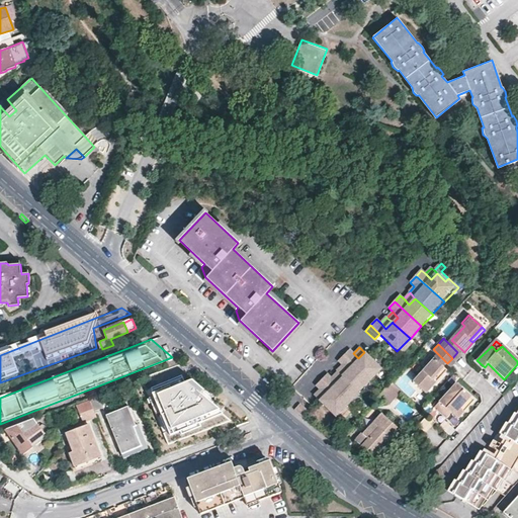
[(344,355),(369,381),(381,369),(368,356),(364,352),(358,358),(353,353),(349,349),(344,355)]
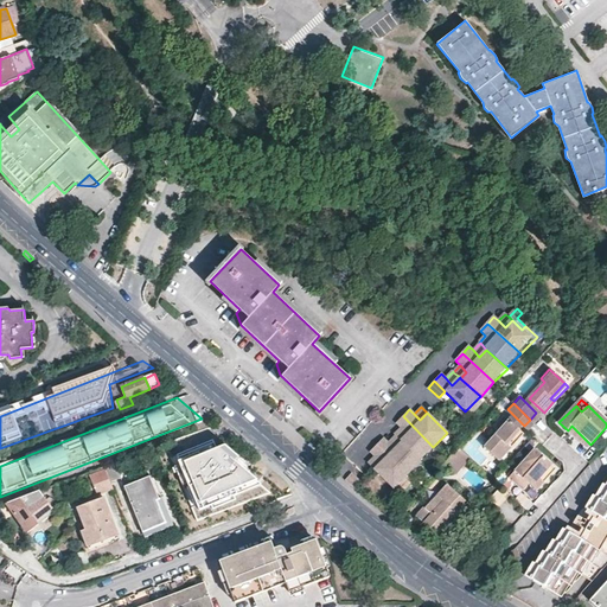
[(285,417),(276,411),(274,414),(281,421),(285,417)]
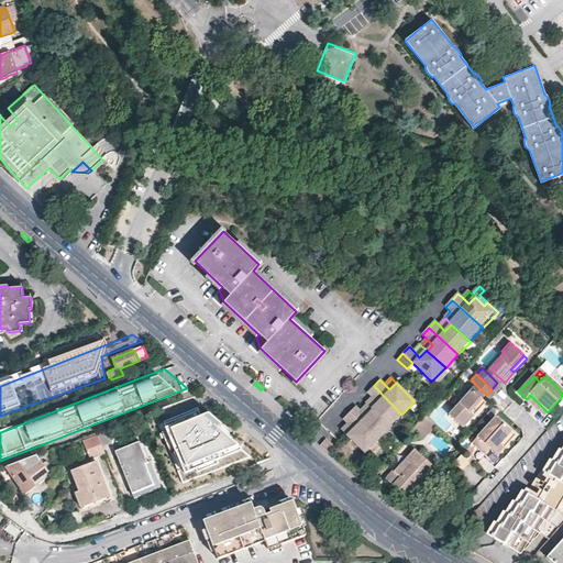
[(471,411),(484,398),(468,385),(461,394),(464,397),(450,412),(464,426),(474,415),(471,411)]
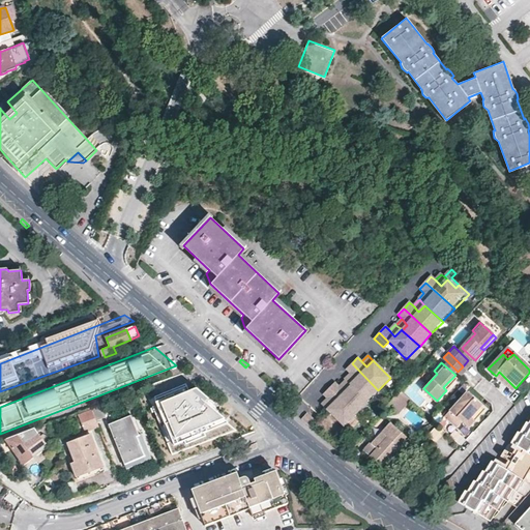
[(350,385),(366,402),(378,390),(352,363),(346,370),(350,374),(355,379),(349,385),(350,385)]
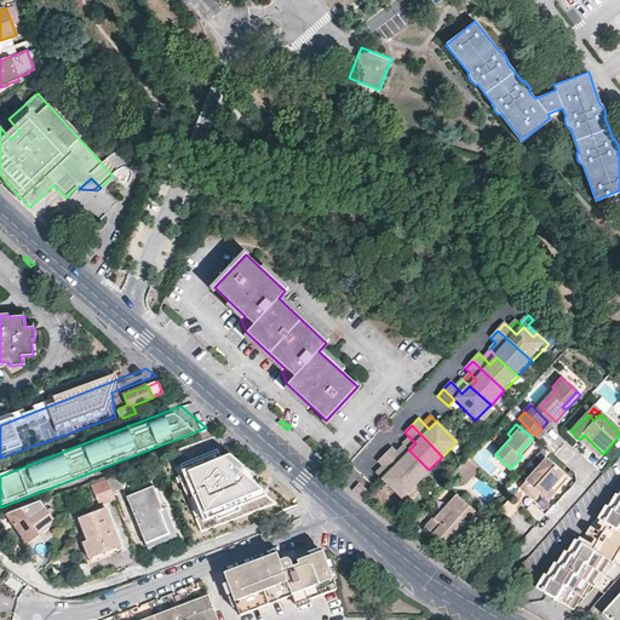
[(598,459),(603,454),(584,435),(580,440),(598,459)]
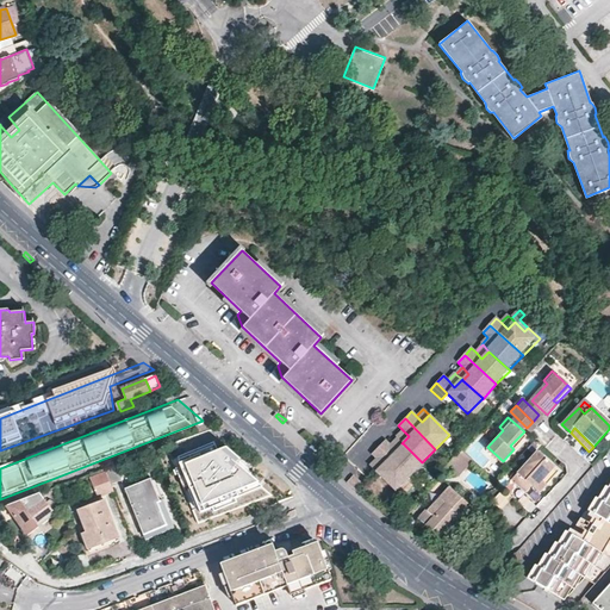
[(232,440),(223,429),(219,431),(217,434),(213,429),(192,446),(186,439),(176,442),(182,449),(163,456),(170,474),(204,462),(232,440)]
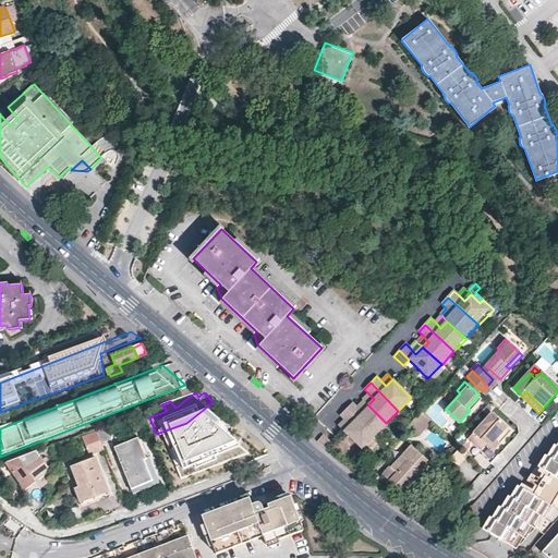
[(374,399),(368,393),(362,399),(362,400),(367,405),(374,399)]
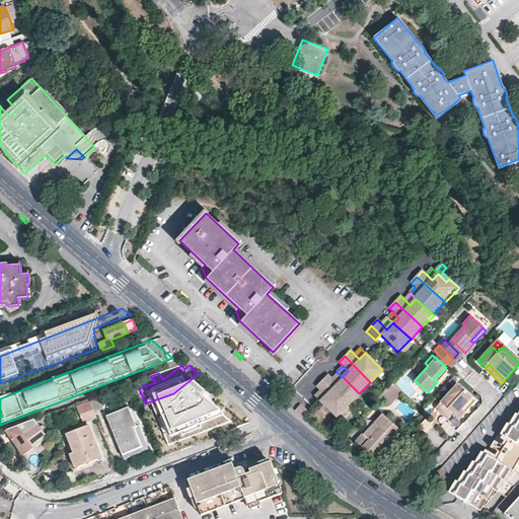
[(449,370),(446,367),(434,379),(437,382),(449,370)]
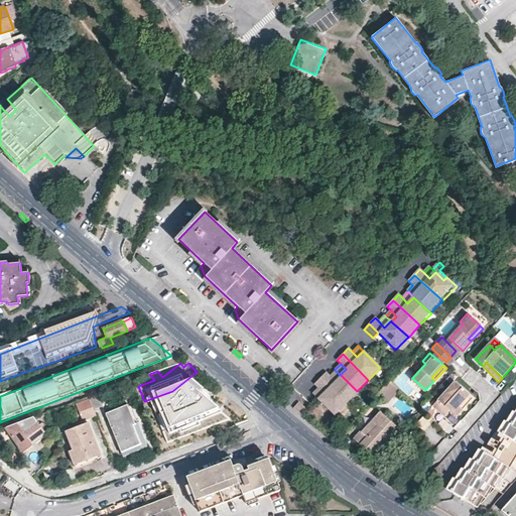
[(335,370),(330,376),(335,381),(341,375),(340,375),(335,370)]
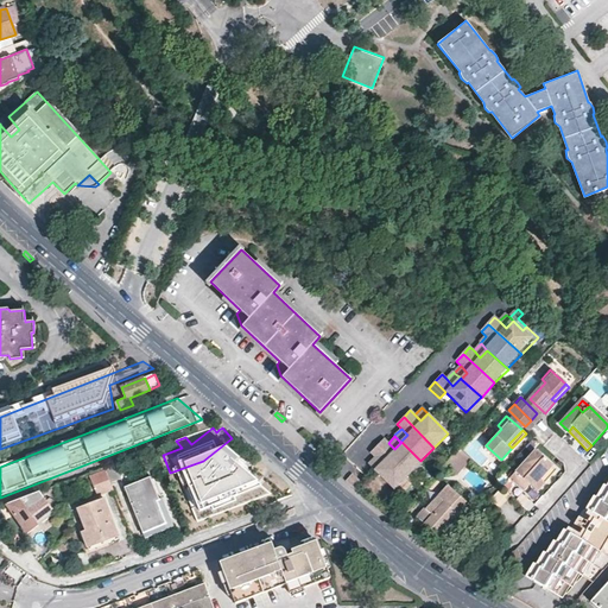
[(384,438),(377,445),(407,476),(420,462),(420,461),(401,442),(394,449),(388,443),(384,438)]
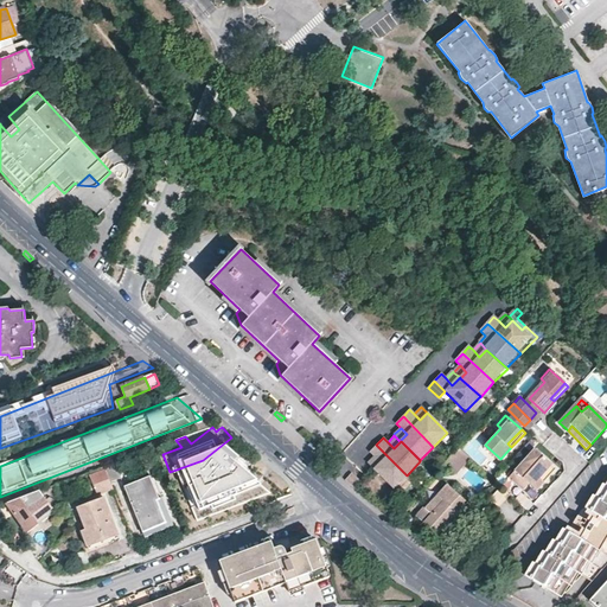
[(393,489),(407,475),(376,445),(369,452),(374,457),(379,462),(374,470),(375,471),(393,489)]
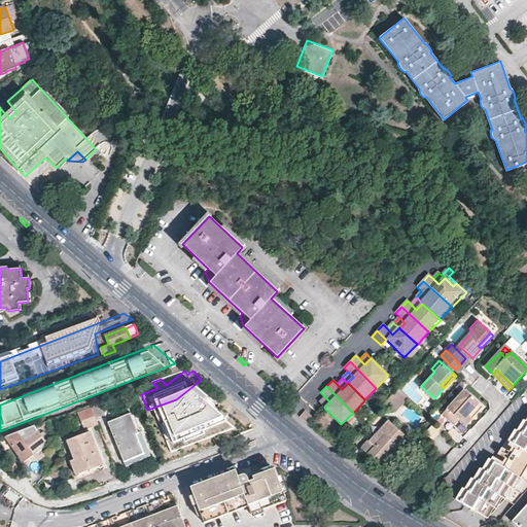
[(410,398),(398,389),(386,401),(397,412),(410,398)]
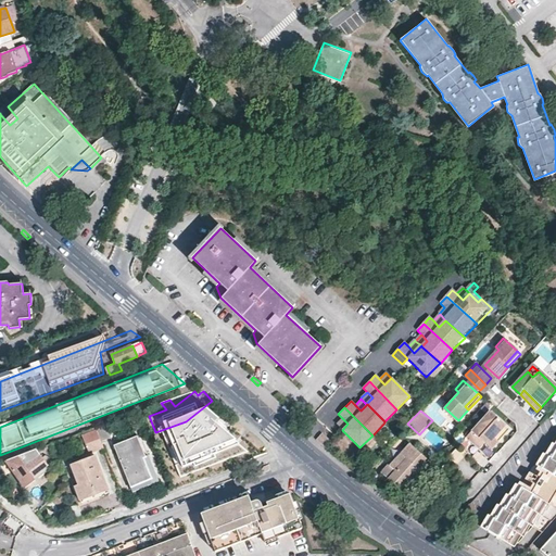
[(494,440),(506,426),(490,411),(467,436),(479,447),(484,442),(492,449),(497,443),(494,440)]
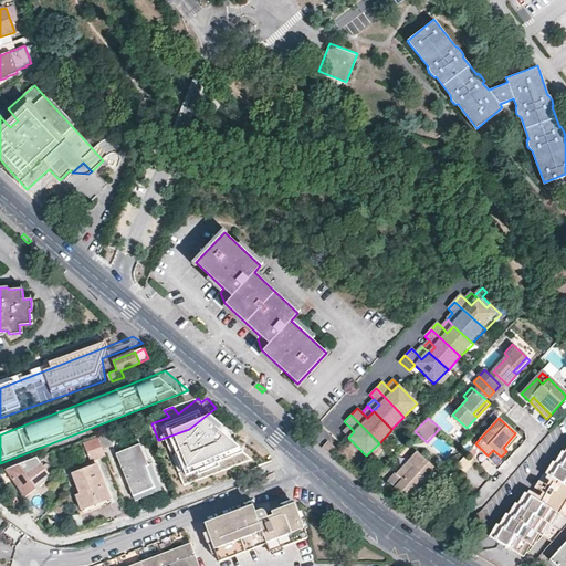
[(342,431),(348,438),(354,431),(348,426),(342,431)]
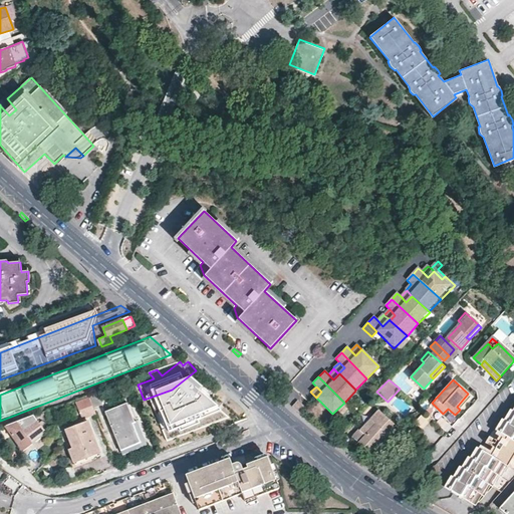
[(87,395),(88,398),(93,409),(102,405),(97,392),(87,395)]
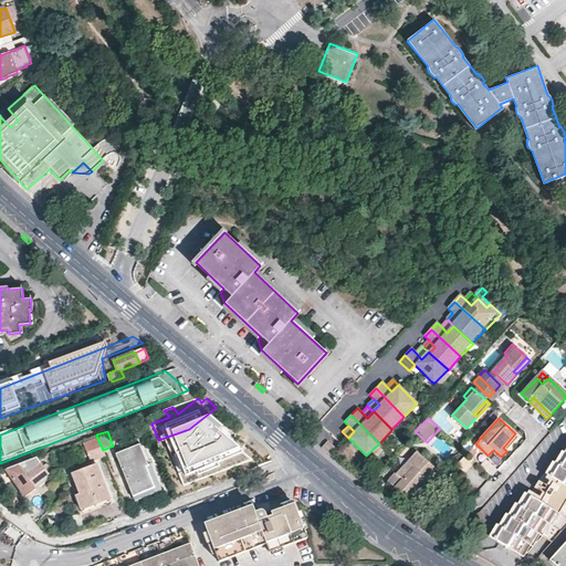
[(519,437),(515,433),(503,448),(506,451),(519,437)]
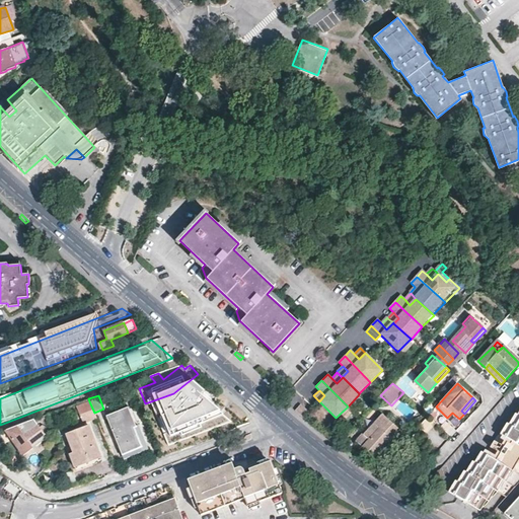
[(84,423),(96,418),(94,413),(89,401),(78,405),(84,423)]
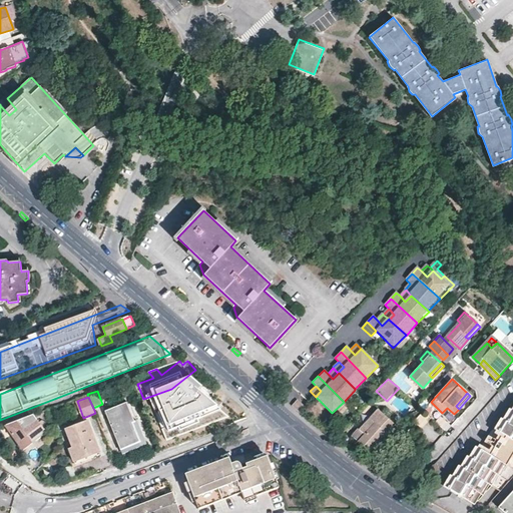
[(299,397),(294,403),(304,411),(308,406),(299,397)]
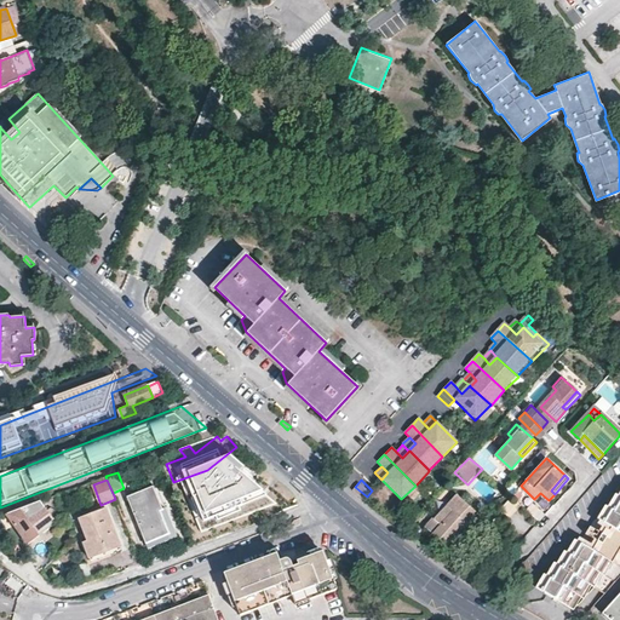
[(162,511),(153,487),(127,497),(145,544),(170,534),(161,512),(162,511)]
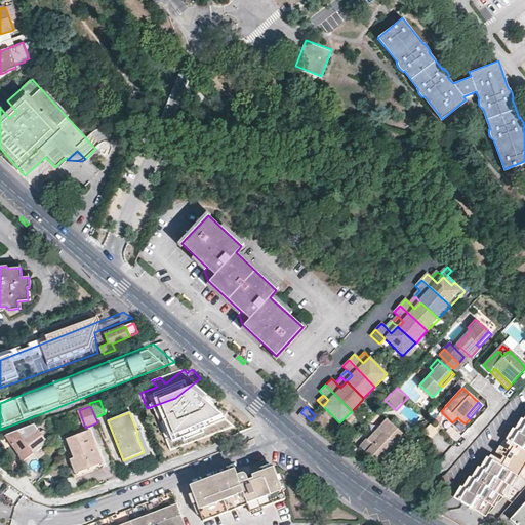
[(190,440),(178,414),(156,422),(162,437),(160,438),(164,449),(179,443),(179,444),(190,440)]
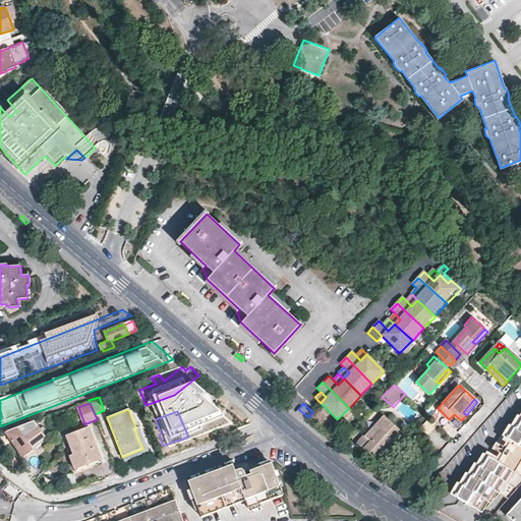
[(357,443),(373,457),(379,452),(384,457),(405,433),(384,415),(364,437),(363,436),(357,443)]
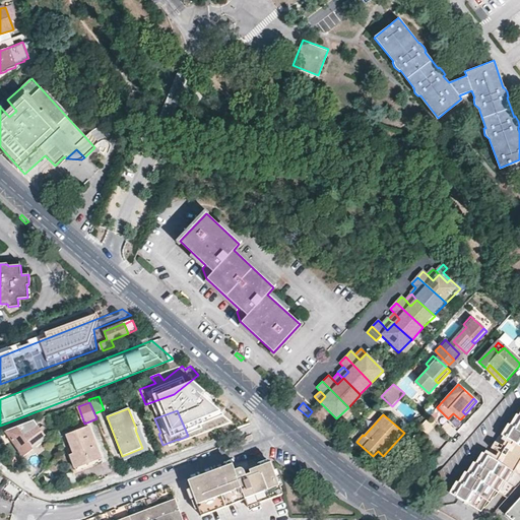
[(519,414),(519,415),(513,428),(511,427),(505,437),(506,438),(501,446),(494,441),(491,447),(496,450),(492,458),(484,454),(478,465),(477,464),(470,475),(468,473),(462,484),(459,483),(452,496),(458,499),(481,512),(499,492),(505,481),(508,482),(519,460),(519,414)]
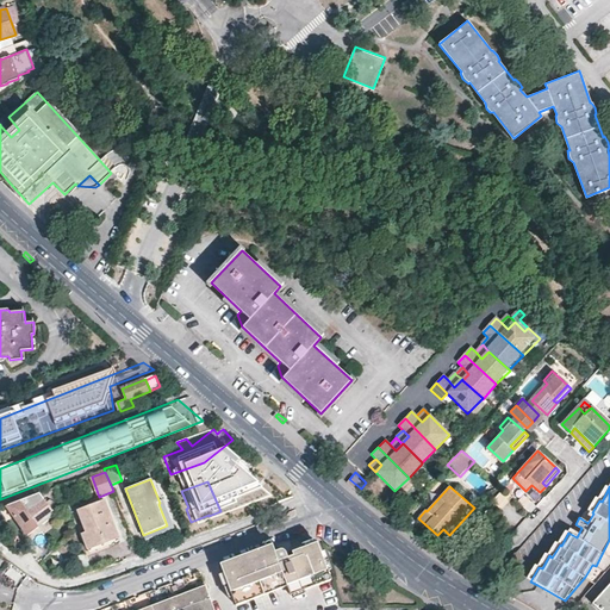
[(38,495),(5,506),(26,535),(39,527),(35,522),(50,511),(38,495)]
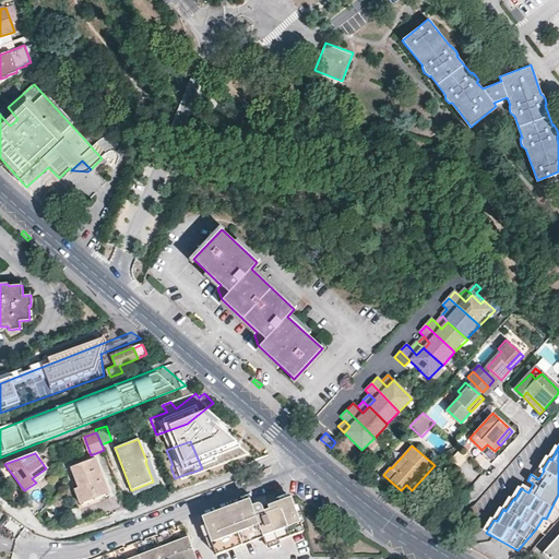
[(474,461),(485,467),(489,460),(477,453),(474,461)]
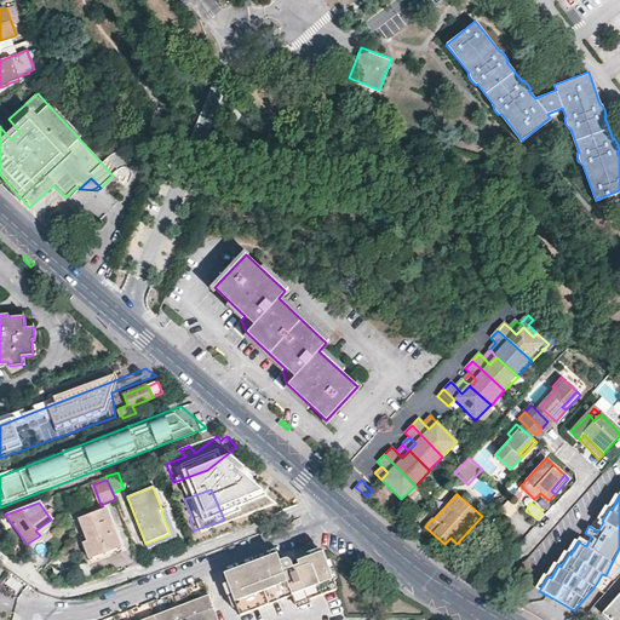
[(120,546),(107,509),(79,518),(87,540),(84,543),(90,558),(120,546)]
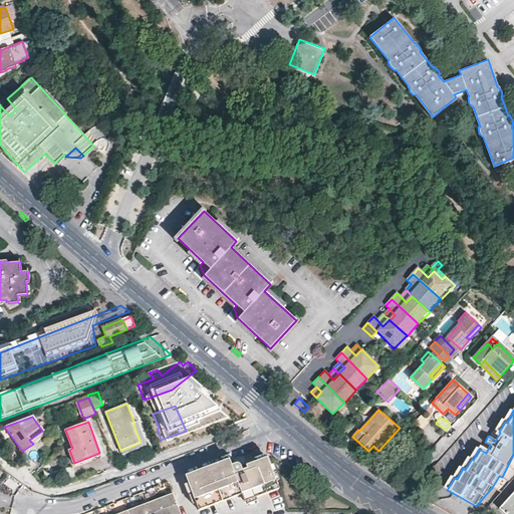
[(29,440),(33,444),(45,435),(42,431),(29,440)]
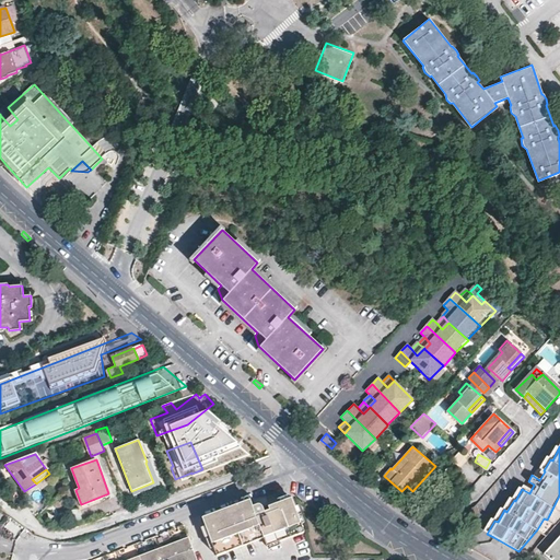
[(249,508),(246,501),(200,518),(214,557),(261,538),(265,546),(303,533),(289,499),(267,508),(268,511),(263,513),(261,510),(259,504),(253,506),(249,508)]
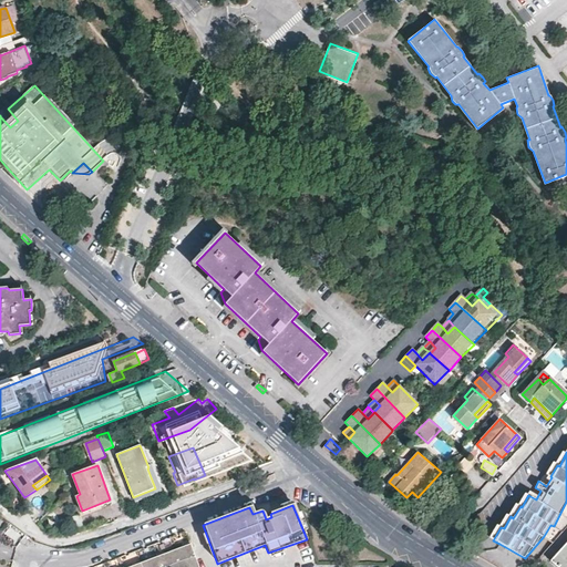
[(486,522),(478,514),(470,523),(477,531),(486,522)]
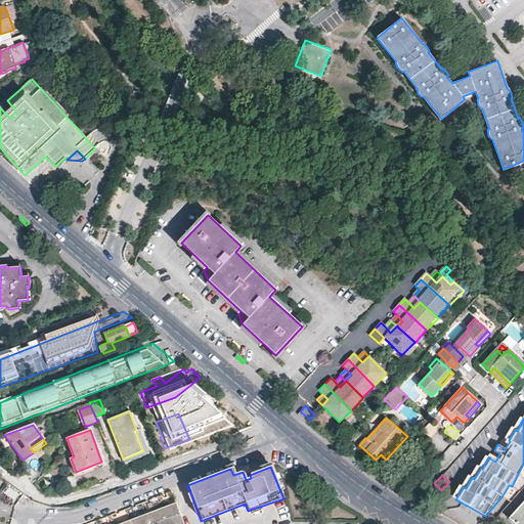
[(523,523),(523,499),(509,517),(517,523),(523,523)]
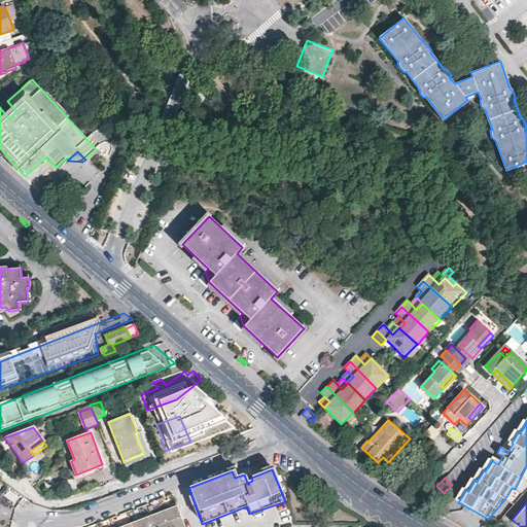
[(182,526),(175,506),(121,526),(182,526)]
